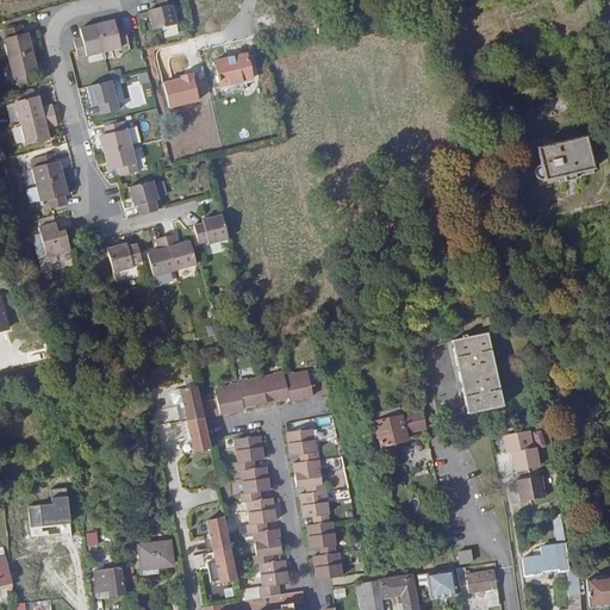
[(157,0),(160,7),(149,10),(154,30),(178,24),(173,5),(178,4),(175,0),(157,0)]
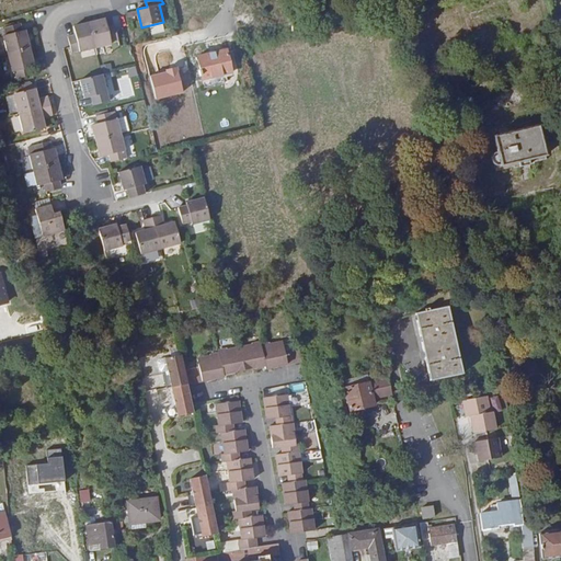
[(253,6),(239,8),(241,20),(255,18),(253,6)]
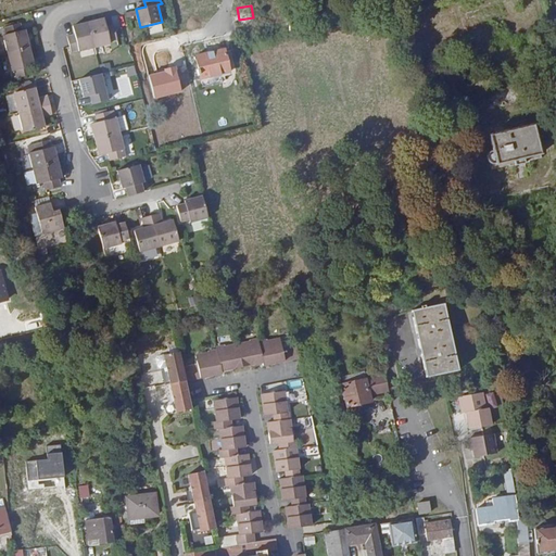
[(104,19),(89,22),(96,48),(111,45),(111,42),(118,40),(114,24),(106,26),(104,19)]
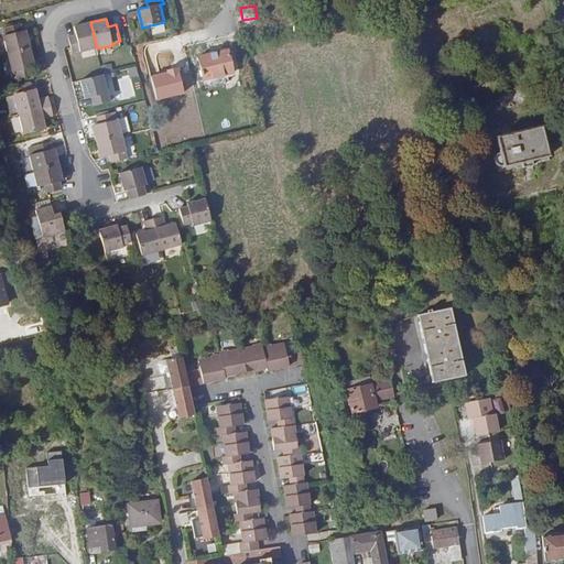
[(68,36),(72,49),(73,53),(80,51),(80,53),(97,49),(90,22),(74,26),(76,35),(68,36)]
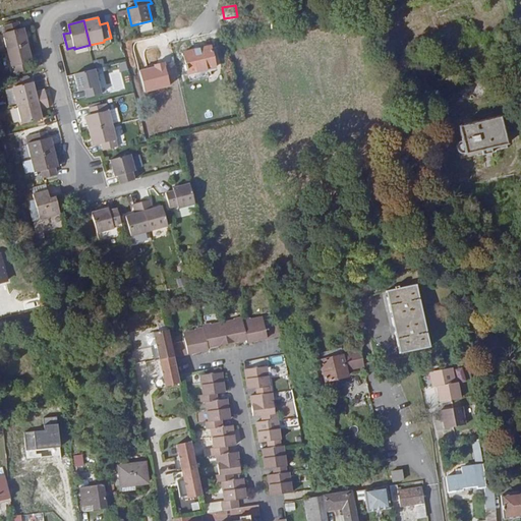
[(6,50),(29,45),(23,27),(20,29),(19,21),(3,25),(5,32),(2,33),(6,50)]
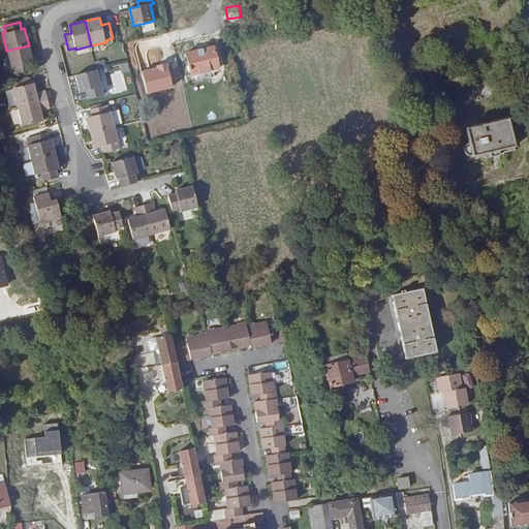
[(444,31),(447,43),(484,34),(480,22),(444,31)]
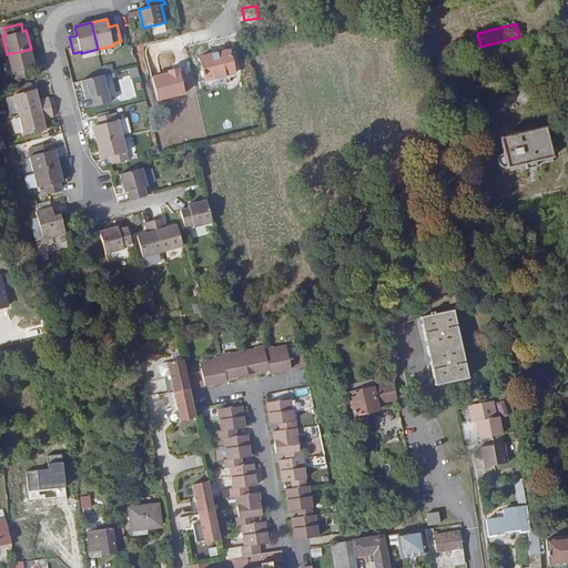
[(31,49),(7,54),(11,73),(14,72),(17,80),(33,75),(31,68),(34,68),(31,49)]
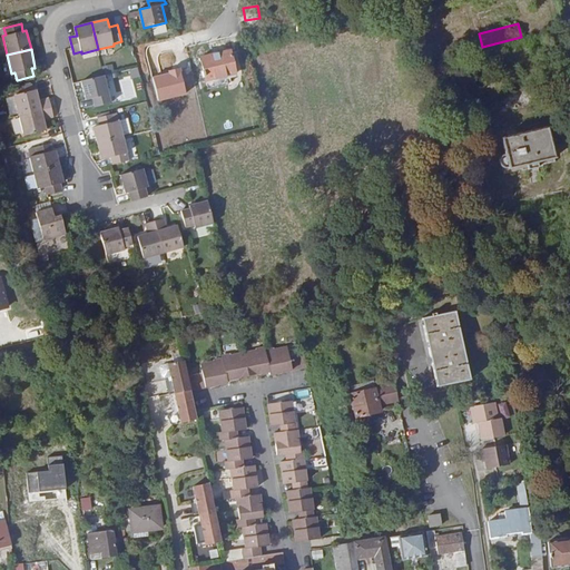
[(199,58),(206,81),(235,75),(229,50),(199,58)]
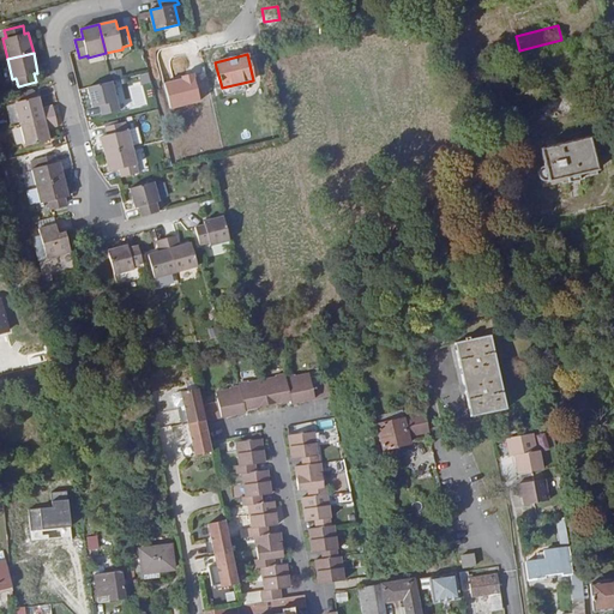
[(120,112),(112,82),(88,88),(92,107),(100,106),(102,115),(120,112)]
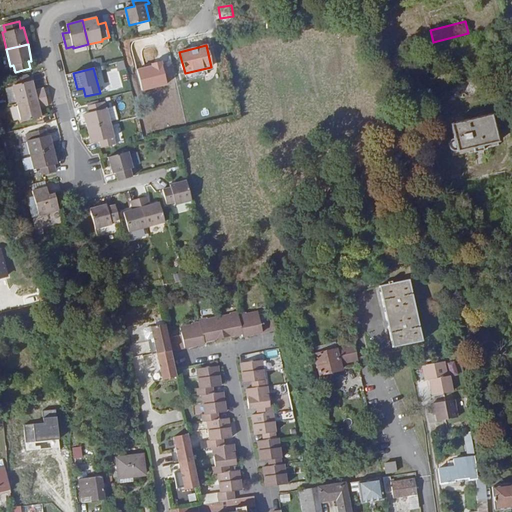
[(15,85),(30,81),(29,75),(13,79),(15,85)]
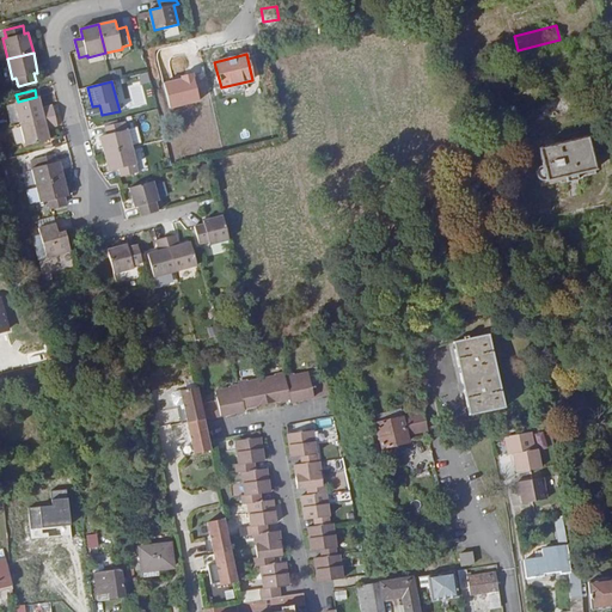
[(44,118),(54,115),(51,105),(42,108),(40,96),(36,97),(18,102),(14,103),(20,124),(44,118)]
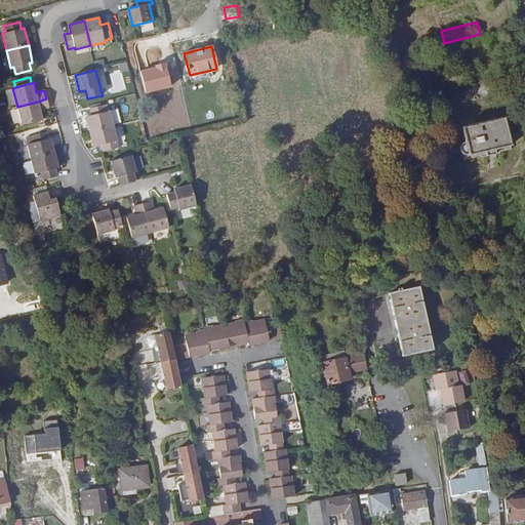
[(46,98),(38,102),(17,107),(22,125),(42,120),(40,111),(49,109),(46,98)]
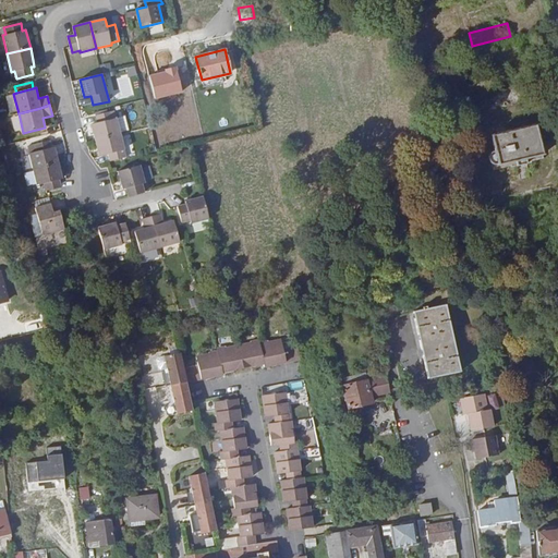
[(113,119),(111,111),(95,116),(97,123),(91,124),(95,140),(120,134),(120,133),(117,118),(113,119)]
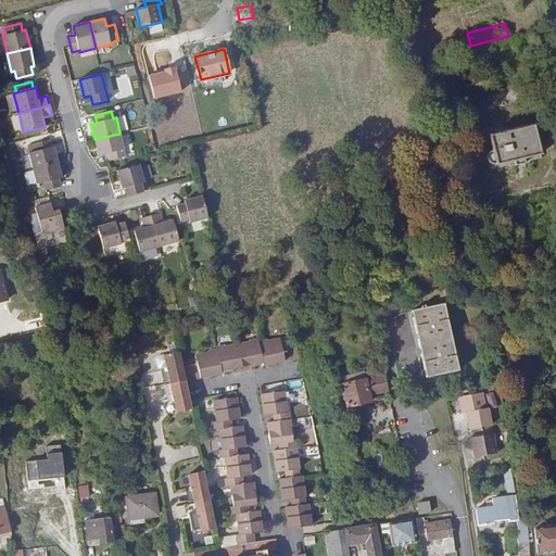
[(125,115),(116,117),(119,133),(128,130),(125,115)]
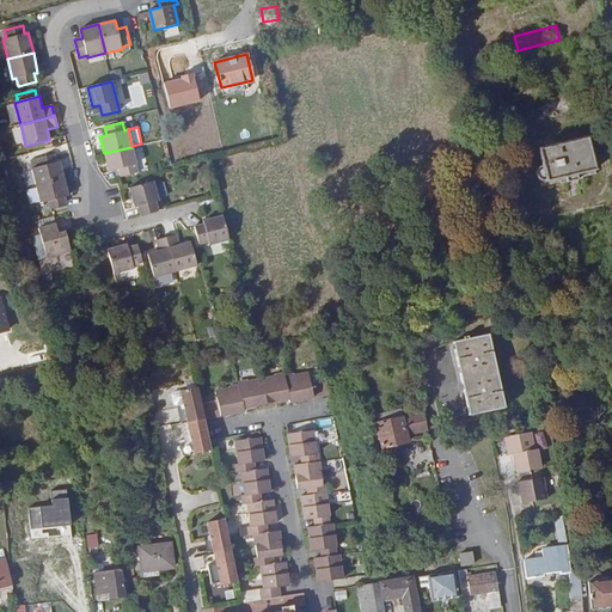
[(591,144),(589,144),(587,136),(538,148),(543,165),(542,165),(540,166),(539,166),(538,167),(538,169),(537,169),(537,170),(537,171),(537,172),(537,173),(537,175),(537,176),(538,177),(538,178),(539,178),(540,179),(542,179),(543,181),(544,181),(545,181),(546,181),(565,176),(595,169),(593,159),(594,158),(595,158),(597,157),(598,155),(598,154),(599,153),(599,152),(599,151),(599,150),(599,148),(598,148),(598,147),(598,146),(597,146),(595,145),(594,144),(593,144),(592,144),(591,144)]
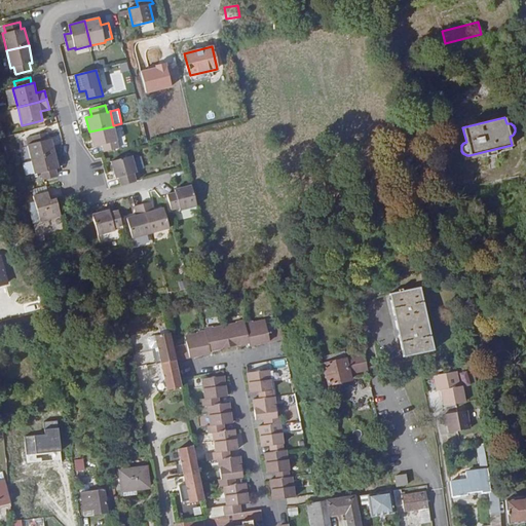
[(89,132),(92,147),(102,145),(103,152),(118,148),(113,126),(89,132)]
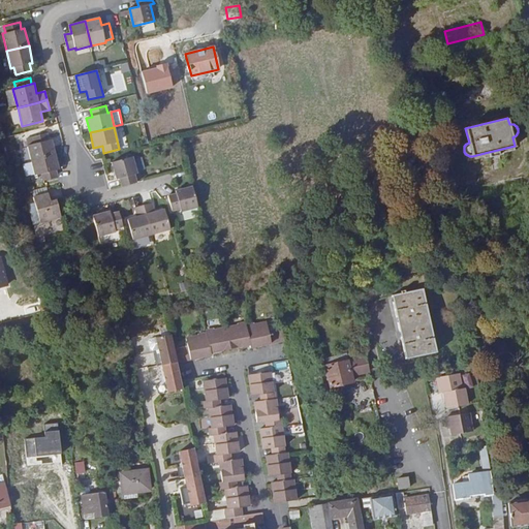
[(31,160),(55,155),(51,139),(49,139),(47,132),(31,136),(33,144),(27,145),(31,160)]
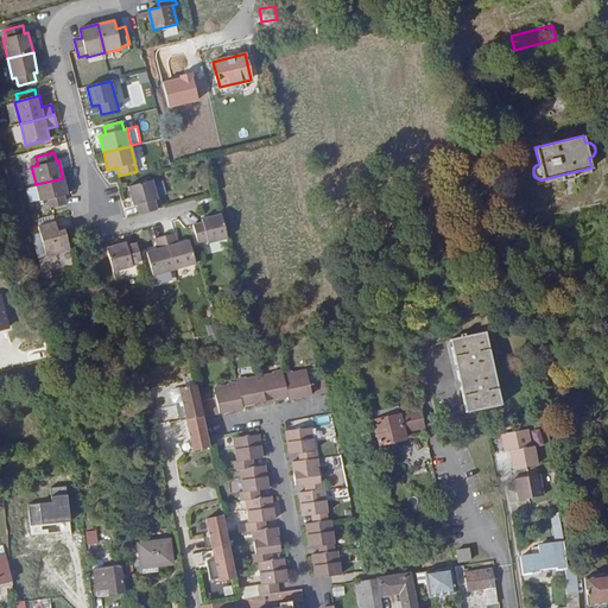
[(457,160),(436,166),(439,179),(461,175),(457,160)]
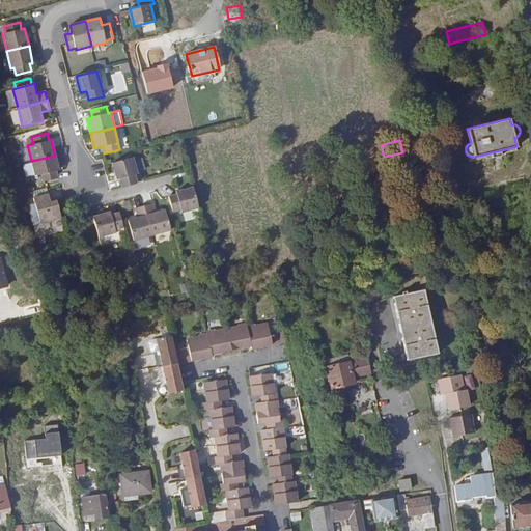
[(173,155),(180,152),(178,143),(171,144),(173,155)]
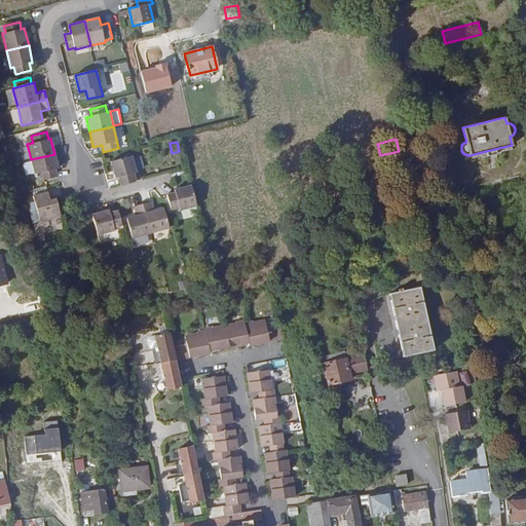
[(59,168),(54,154),(31,159),(34,175),(40,173),(42,180),(58,177),(55,170),(59,168)]
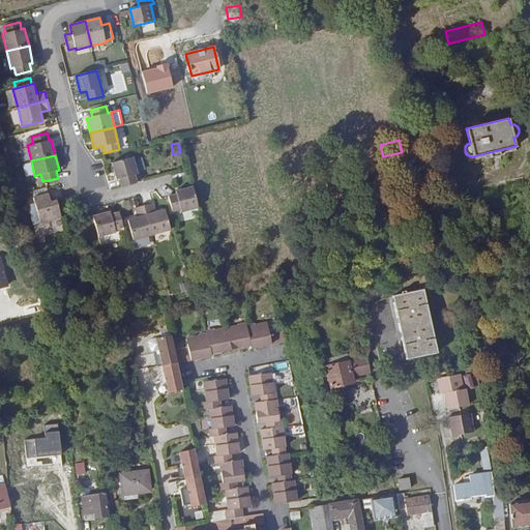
[(121,187),(137,183),(135,175),(138,174),(133,156),(112,163),(116,180),(119,179),(121,187)]
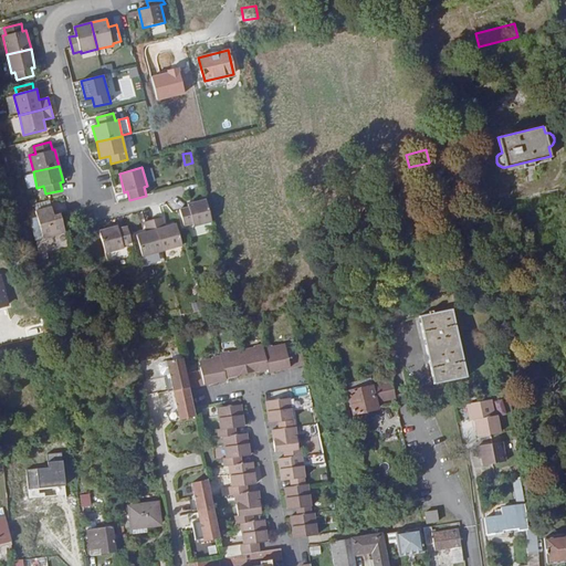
[(188,207),(179,209),(184,222),(185,227),(194,223),(194,227),(211,222),(206,199),(188,203),(188,207)]
